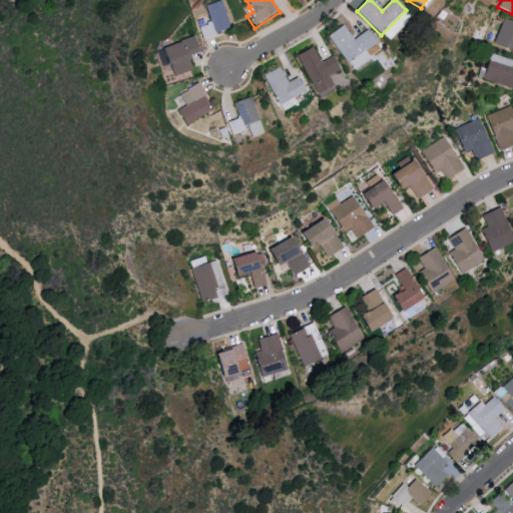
[(199,28),(210,24),(205,7),(221,1),(231,29),(216,34),(217,37),(203,42),(199,28)]
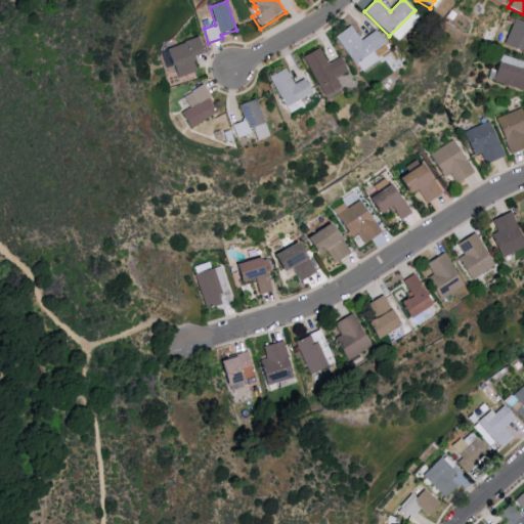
[(523,54),(523,23),(517,20),(506,47),(523,54)]
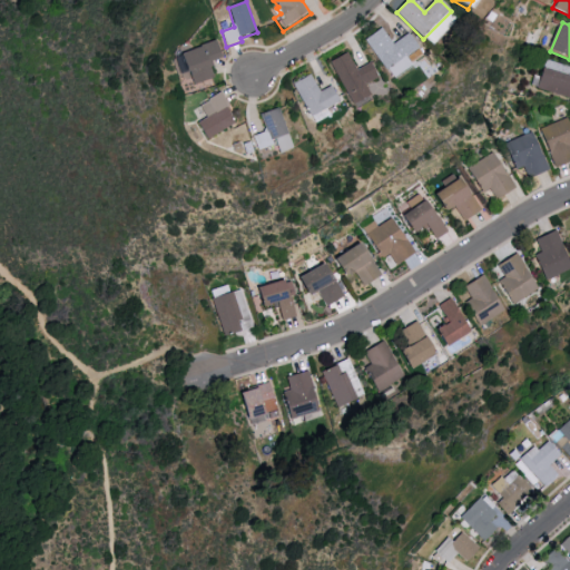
[(364,40),(382,28),(393,43),(410,32),(421,48),(406,59),(411,66),(392,79),(364,40)]
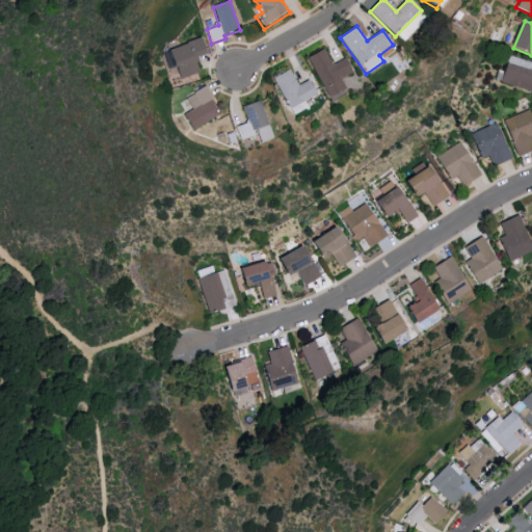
[(168,51),(175,68),(177,67),(181,80),(201,73),(196,63),(198,62),(197,58),(209,54),(202,36),(185,44),(186,45),(168,51)]
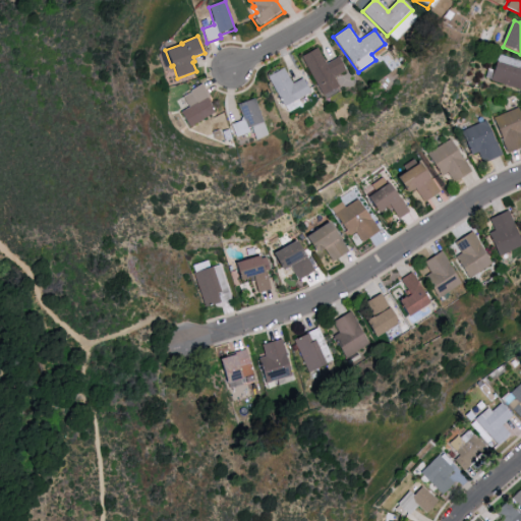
[(301,58),(316,49),(326,65),(339,58),(347,71),(334,78),(339,88),(323,97),(301,58)]
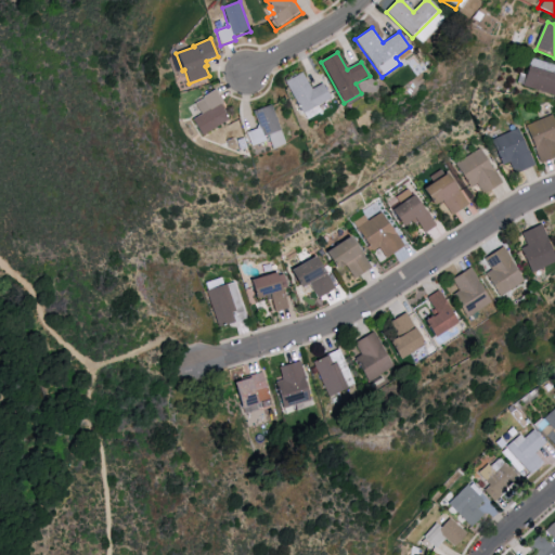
[(554,75),(554,79),(554,94),(524,86),(529,67),(554,75)]
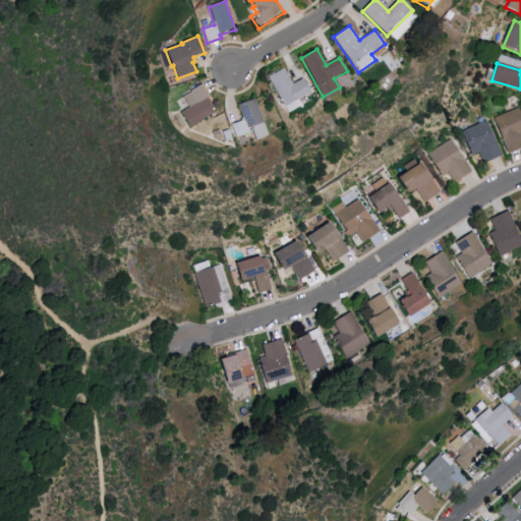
[(267,77),(283,68),(292,85),(302,79),(310,94),(284,108),(267,77)]
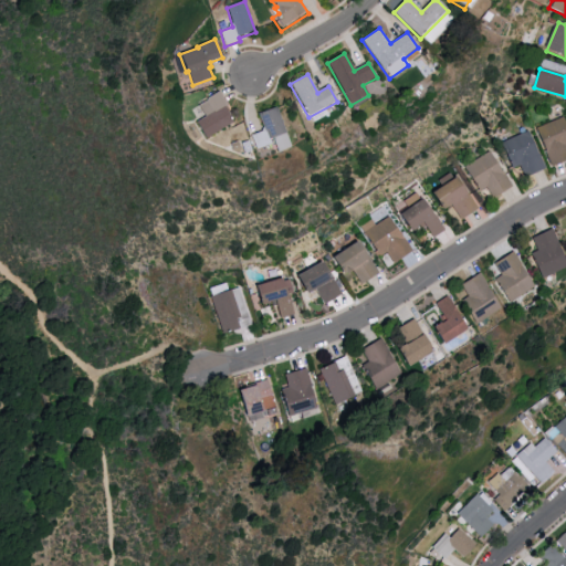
[(206,118),(199,107),(207,102),(206,100),(220,92),(228,106),(224,108),(233,123),(207,139),(197,124),(206,118)]
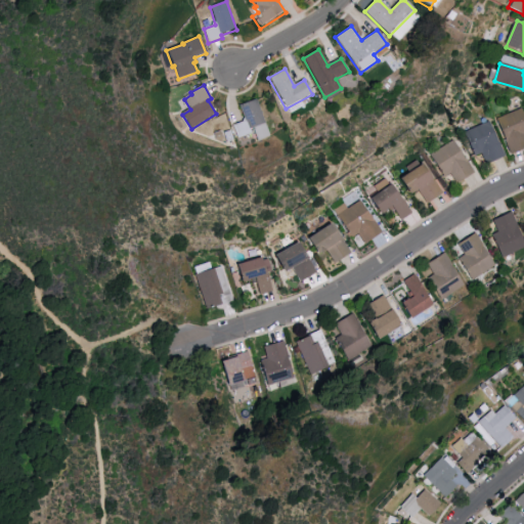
[(238,105),(244,122),(232,126),(236,139),(251,135),(249,130),(265,125),(257,99),(238,105)]
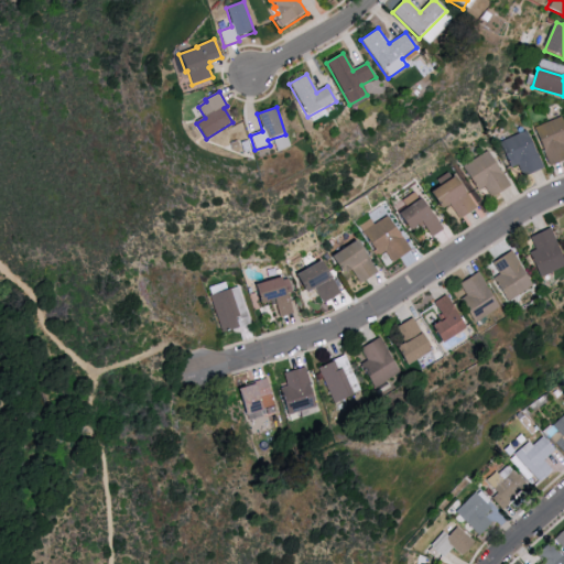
[(533,129),(562,118),(563,123),(563,161),(549,167),(533,129)]
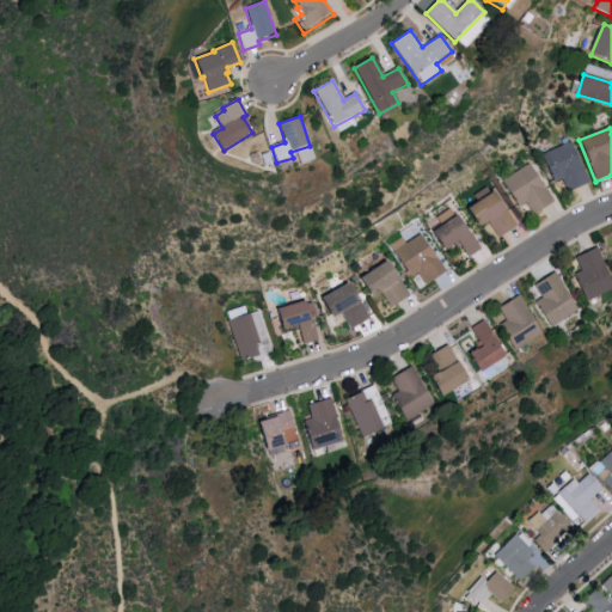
[(540,155),(571,142),(589,184),(567,194),(562,182),(554,184),(540,155)]
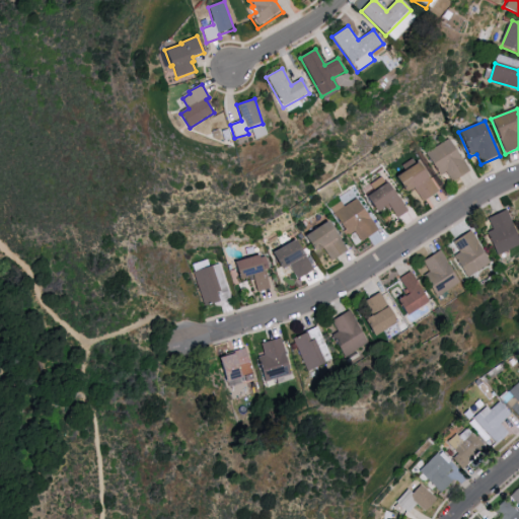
[(425,154),(449,139),(468,172),(451,181),(446,173),(439,177),(425,154)]
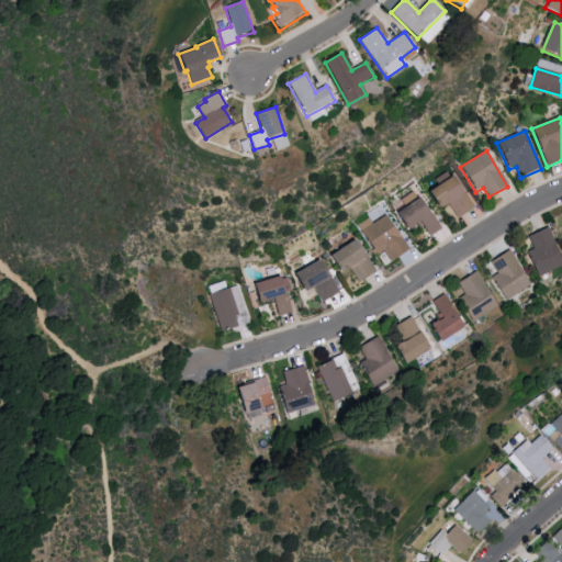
[(427,191),(454,175),(474,208),(456,220),(448,205),(438,211),(427,191)]
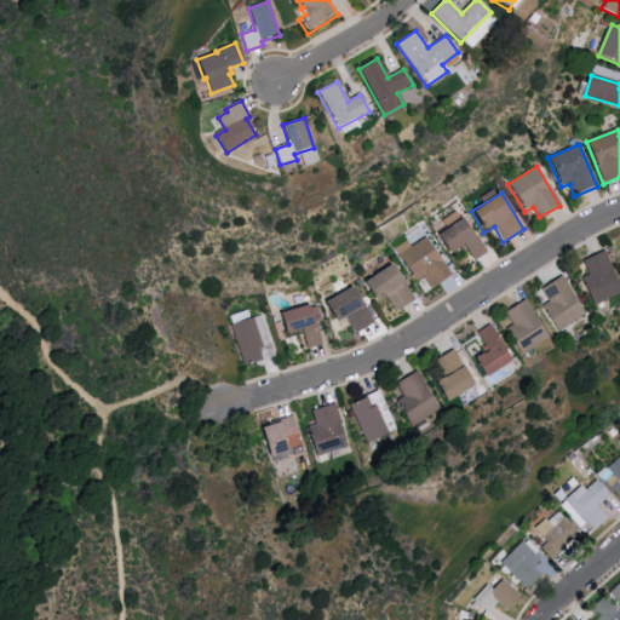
[(437,236),(464,218),(488,253),(474,262),(463,246),(451,254),(437,236)]
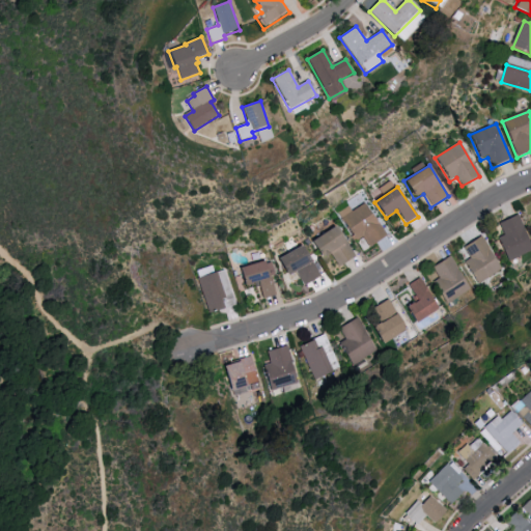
[(340,219),(365,202),(387,235),(368,248),(362,239),(356,243),(340,219)]
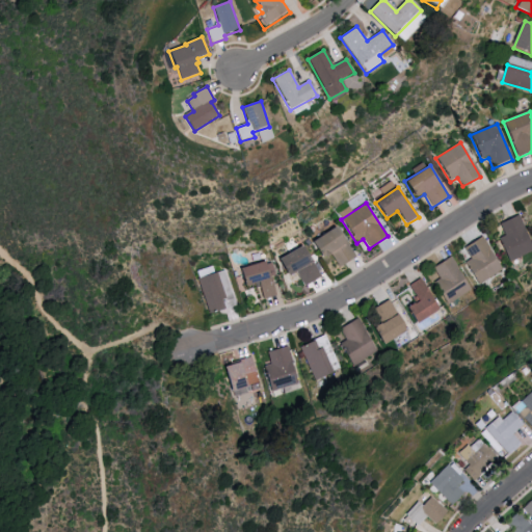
[(510,264),(531,254),(531,243),(519,216),(500,224),(506,237),(499,240),(510,264)]
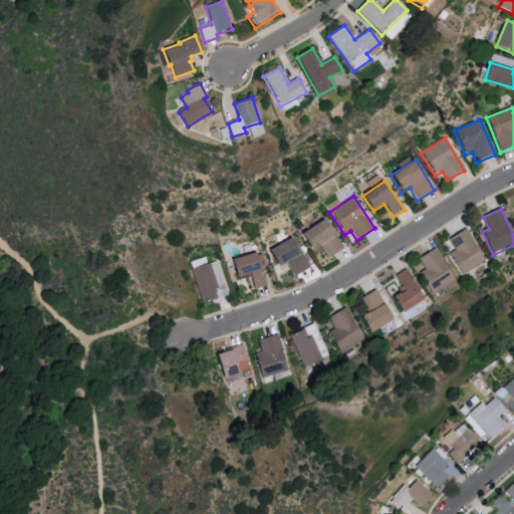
[(301,235),(323,220),(343,249),(328,259),(320,246),(312,251),(301,235)]
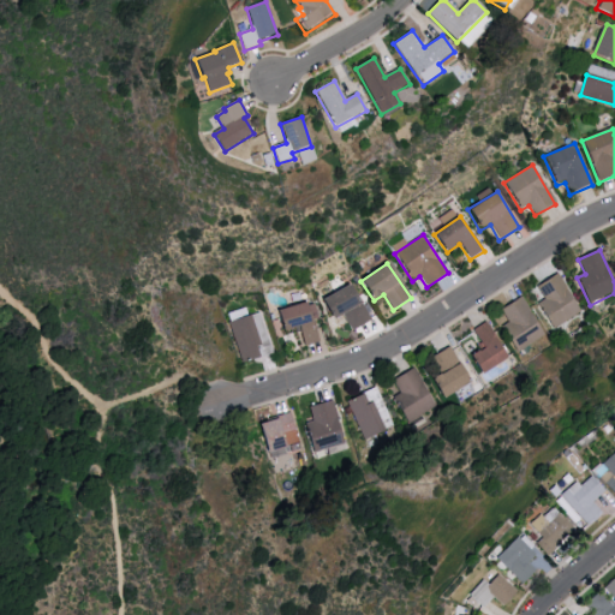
[(538,305),(545,300),(538,288),(559,276),(581,312),(554,329),(538,305)]
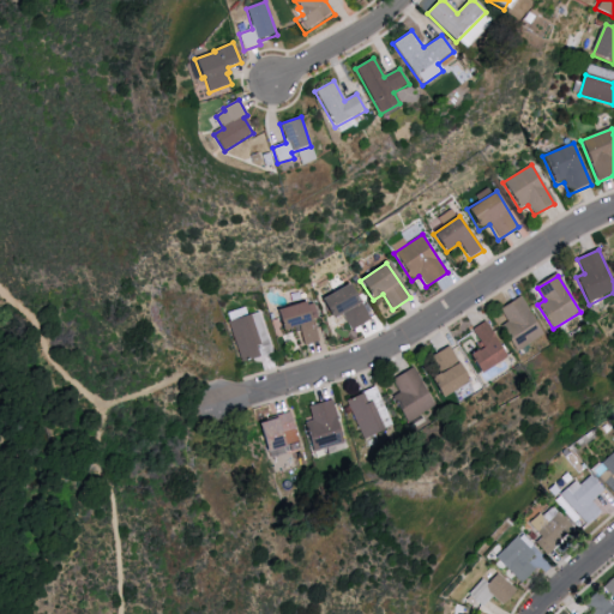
[(320,300),(350,284),(369,320),(351,330),(343,314),(331,321),(320,300)]
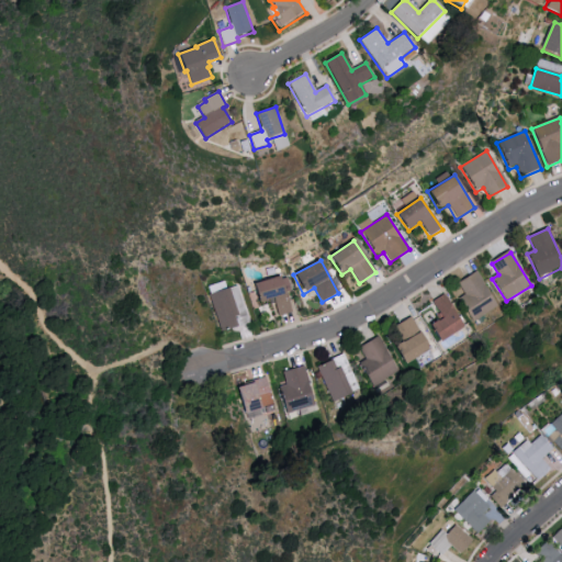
[(458,284),(476,273),(498,307),(472,324),(458,301),(464,296),(458,284)]
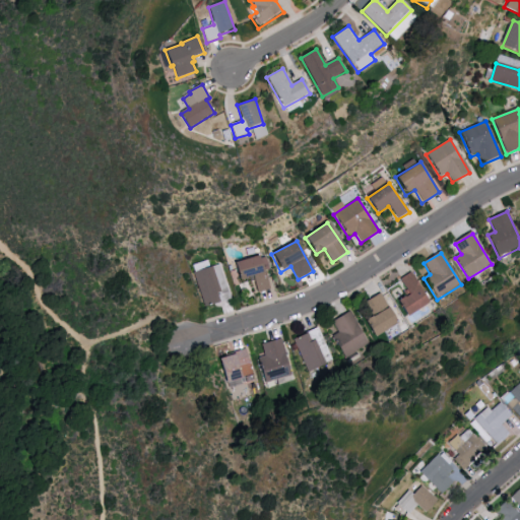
[(240,282),(234,265),(259,256),(270,289),(258,295),(254,282),(250,284),(249,279),(240,282)]
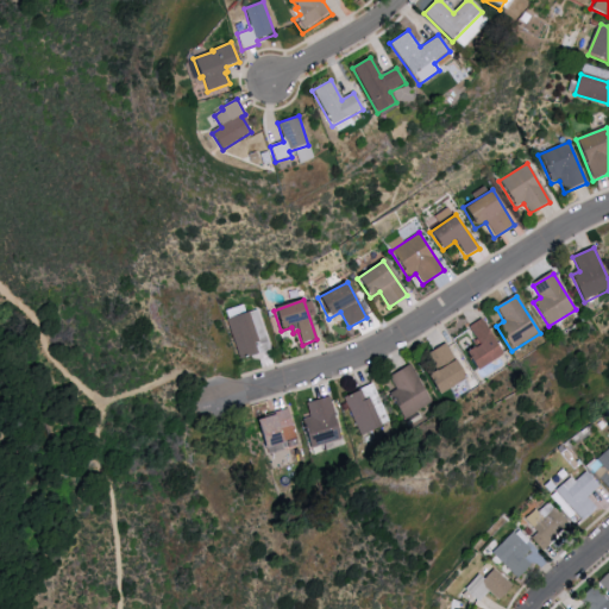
[(226,320),(257,311),(270,352),(239,362),(226,320)]
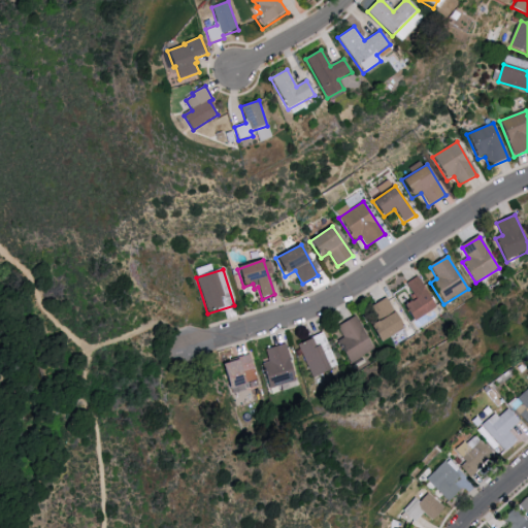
[(405,305),(416,300),(406,285),(419,276),(437,308),(415,321),(405,305)]
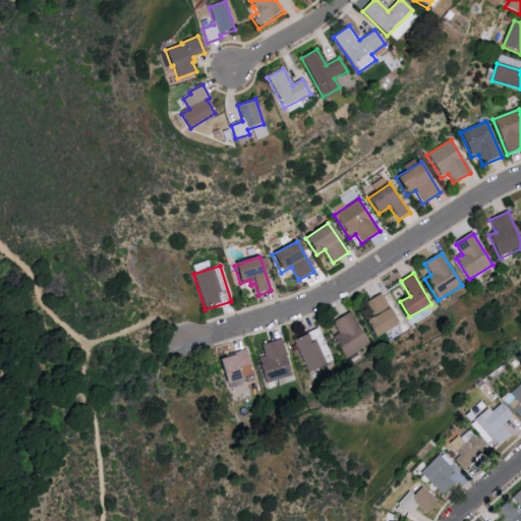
[(366,322),(373,317),(365,303),(382,294),(400,325),(375,339),(366,322)]
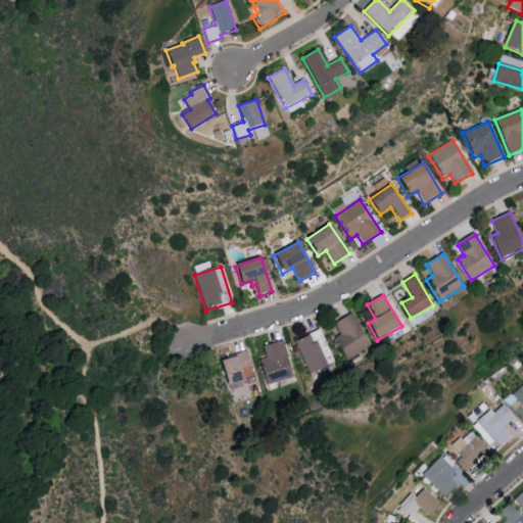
[(333,324),(351,314),(372,347),(348,362),(334,340),(340,336),(333,324)]
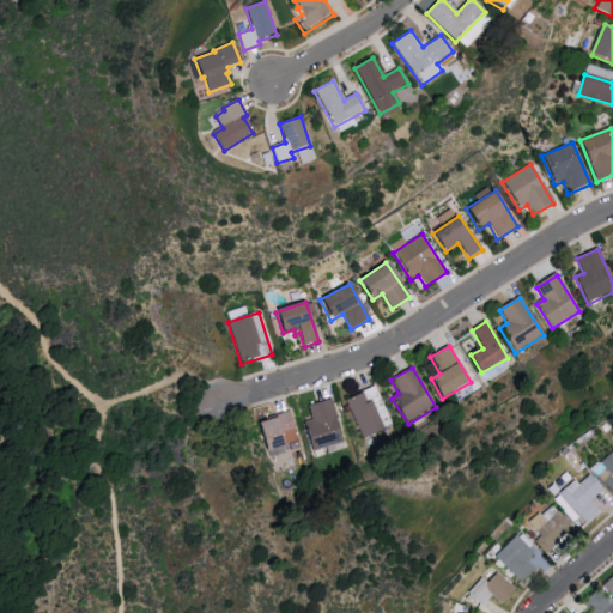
[(374,387),(344,401),(363,441),(393,426),(374,387)]
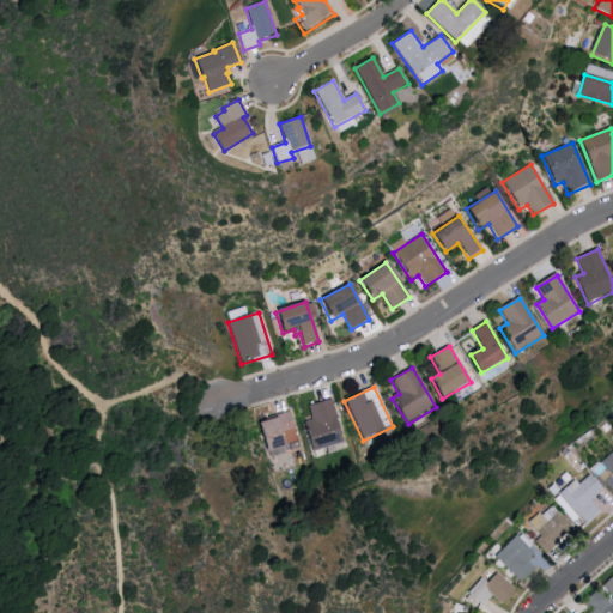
[(304,424),(311,423),(308,407),(333,400),(345,444),(313,453),(304,424)]
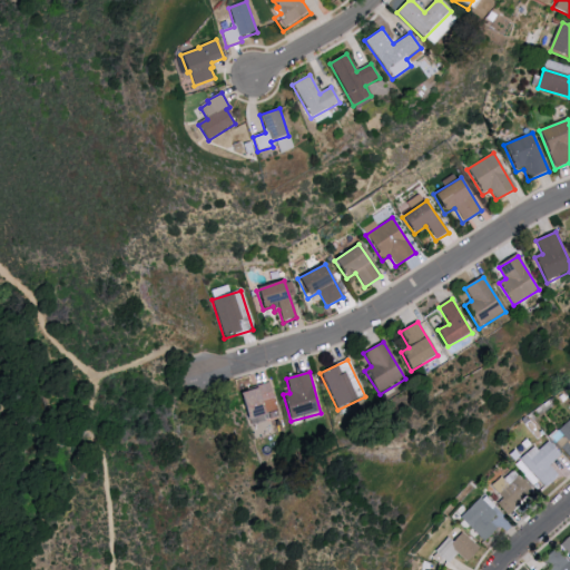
[(279,411),(271,383),(238,393),(247,422),(279,411)]
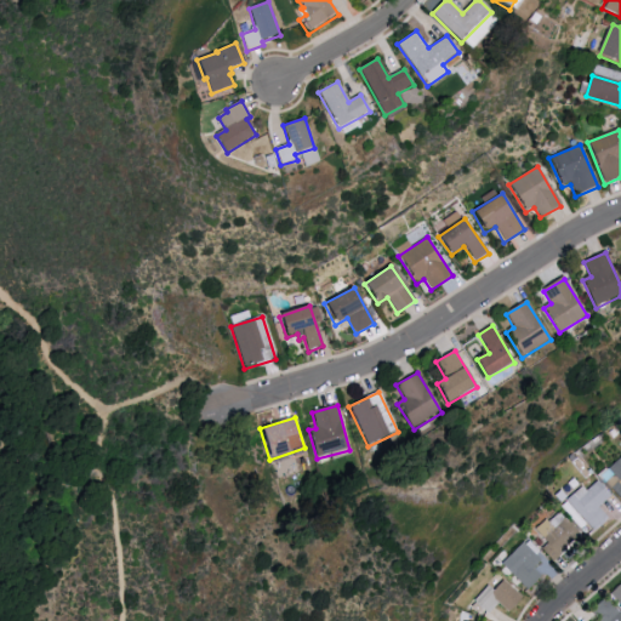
[(620,503),(599,478),(620,459),(620,503)]
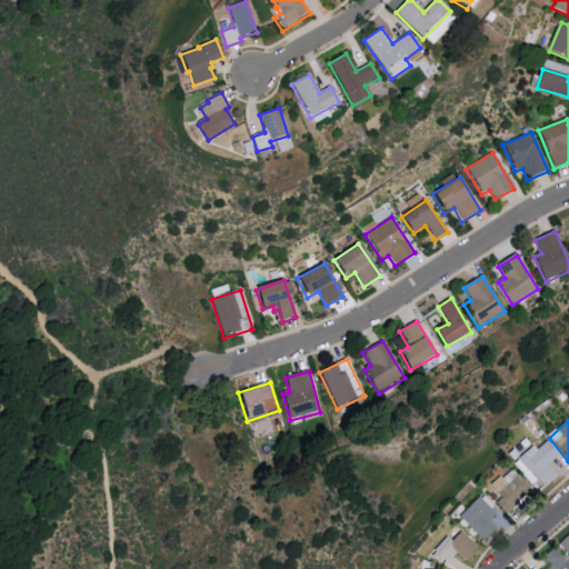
[(533,446),(519,459),(522,463),(518,469),(539,492),(557,476),(548,466),(559,456),(548,443),(538,451),(533,446)]
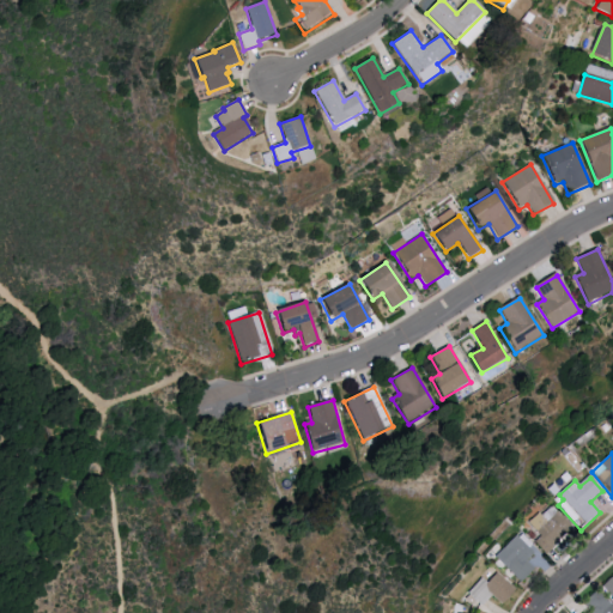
[(539,513),(526,525),(539,539),(535,544),(547,557),(576,530),(559,513),(547,523),(539,513)]
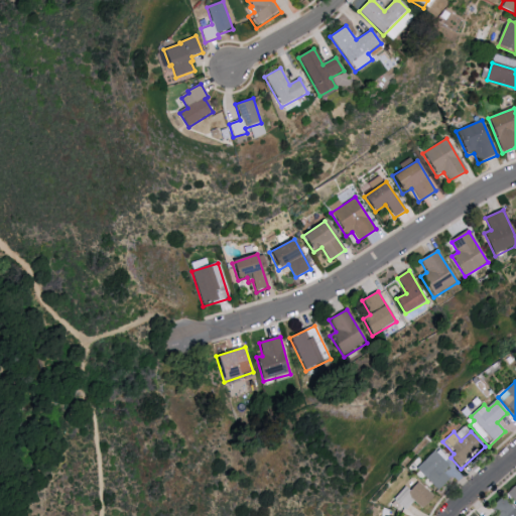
[(416,470),(433,450),(449,466),(441,475),(447,480),(437,491),(416,470)]
